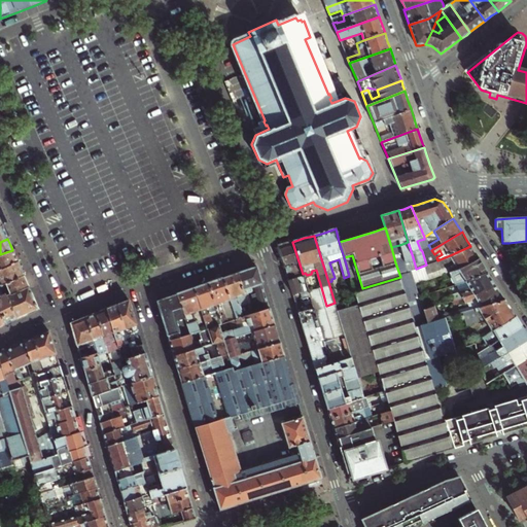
[(303,274),(292,242),(286,244),(277,246),(288,281),(304,277),(303,274)]
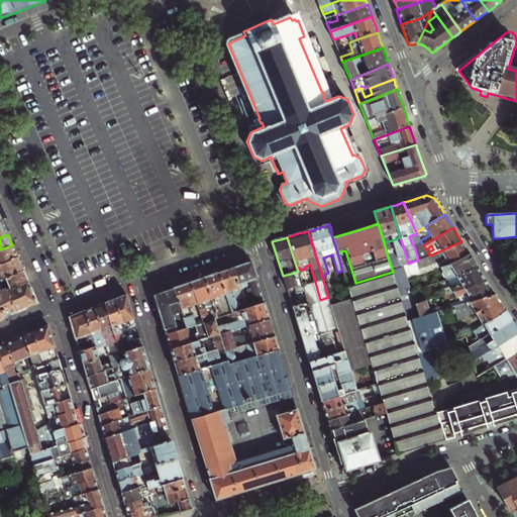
[(466,248),(461,241),(441,250),(429,255),(418,260),(408,264),(404,265),(408,278),(422,273),(421,268),(434,263),(433,261),(444,257),(448,264),(469,253),(466,248)]
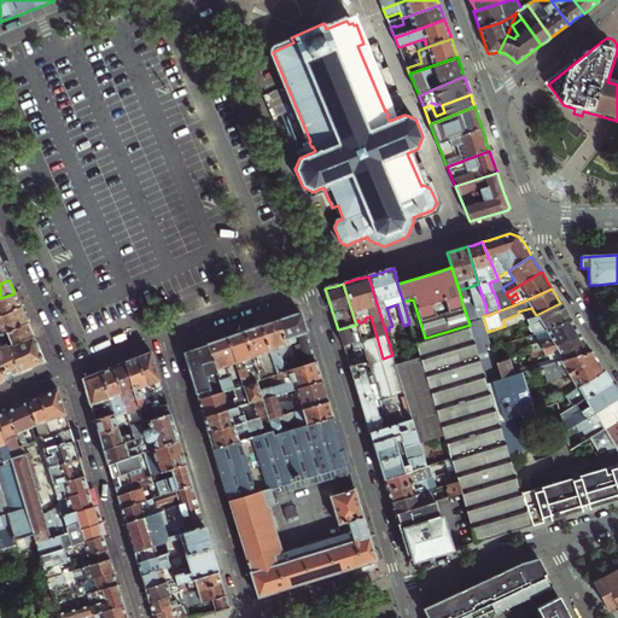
[(0,315),(21,308),(17,301),(15,293),(0,298),(0,315)]
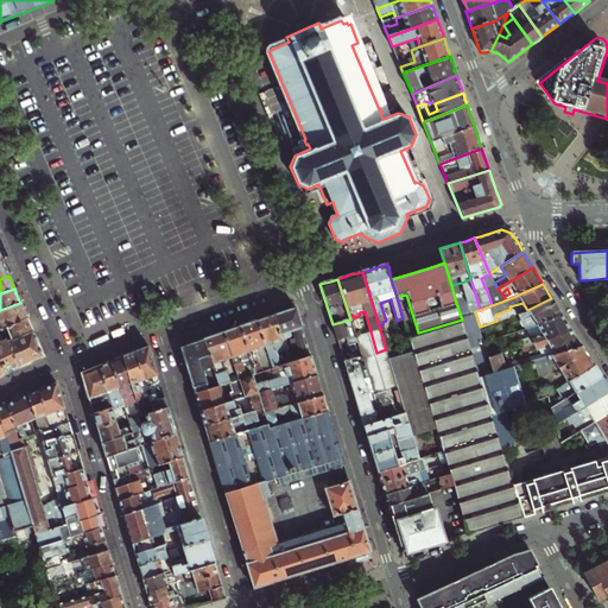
[(476,297),(456,303),(462,320),(480,379),(494,374),(489,358),(480,327),(475,311),(480,310),(476,297)]
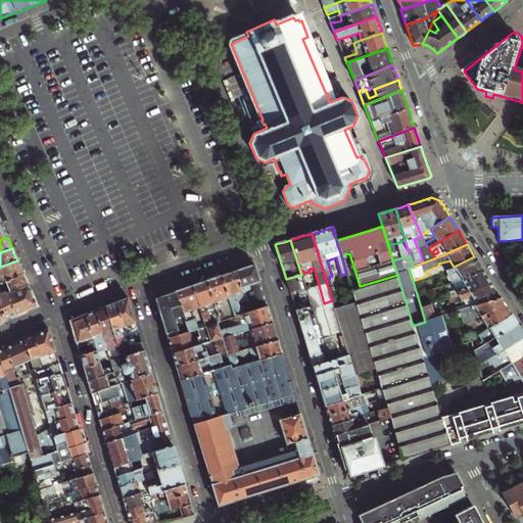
[(474,256),(454,267),(442,271),(444,275),(444,277),(447,280),(449,281),(450,283),(462,280),(483,270),(479,264),(474,256)]
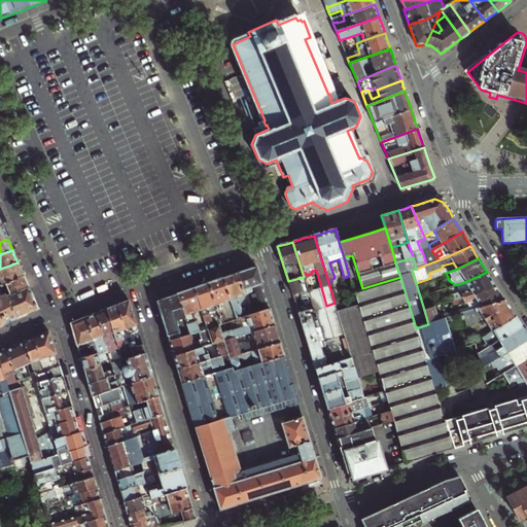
[(18,262),(0,269),(0,285),(1,285),(3,284),(5,283),(24,276),(19,266),(18,262)]
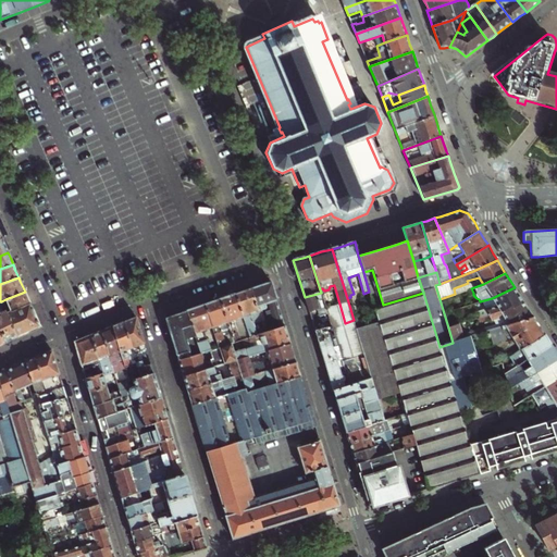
[(251,289),(250,289),(257,308),(265,305),(274,330),(285,326),(276,298),(271,283),(259,287),(251,289)]
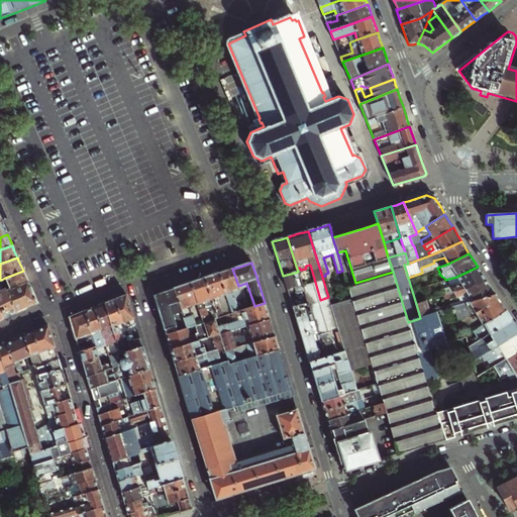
[(478,267),(456,277),(461,285),(451,287),(449,288),(441,290),(443,296),(453,293),(457,291),(486,281),(483,275),(478,267)]
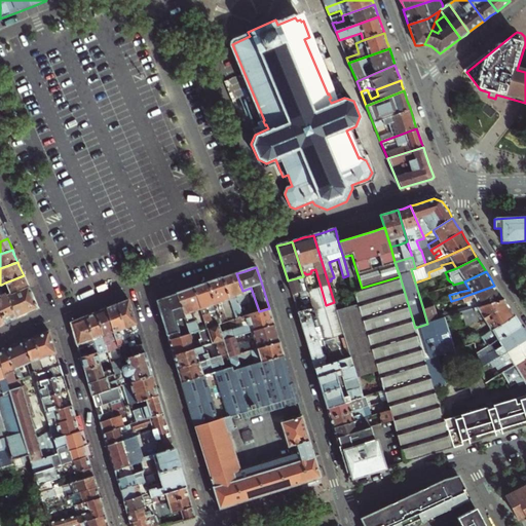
[(222,278),(229,301),(235,320),(242,316),(238,303),(236,304),(234,298),(243,295),(242,291),(236,273),(231,275),(222,278)]
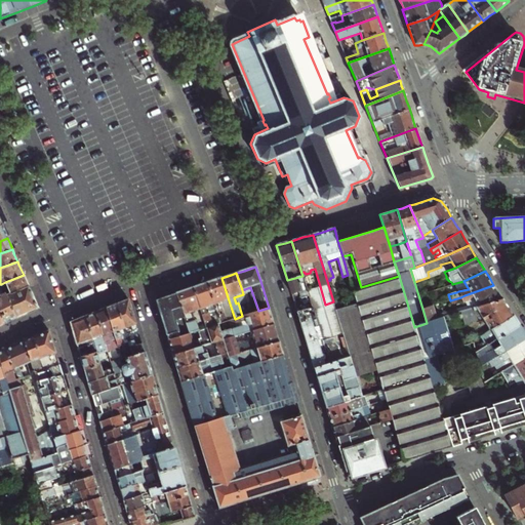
[(24,275),(5,282),(10,292),(5,294),(16,319),(27,314),(38,309),(33,295),(26,279),(24,275)]
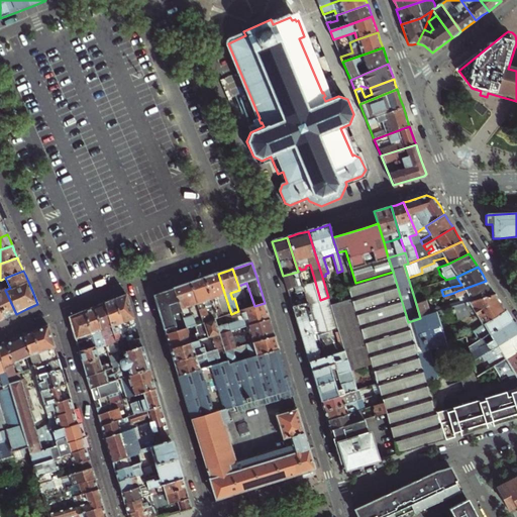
[(298,272),(283,276),(287,291),(289,291),(302,287),(298,272)]
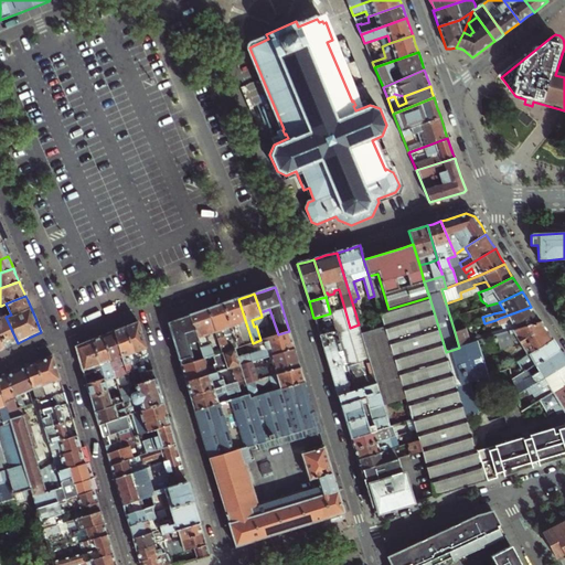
[(465,417),(446,352),(429,297),(407,304),(388,309),(380,312),(384,328),(406,400),(412,420),(415,432),(418,441),(422,452),(435,497),(484,481),(477,457),(465,417)]
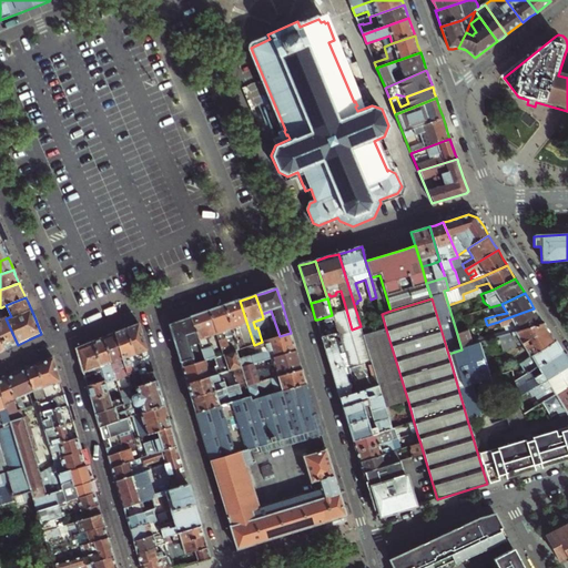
[(234,336),(237,350),(240,350),(250,346),(254,345),(247,325),(240,301),(232,304),(224,306),(232,330),(234,336)]
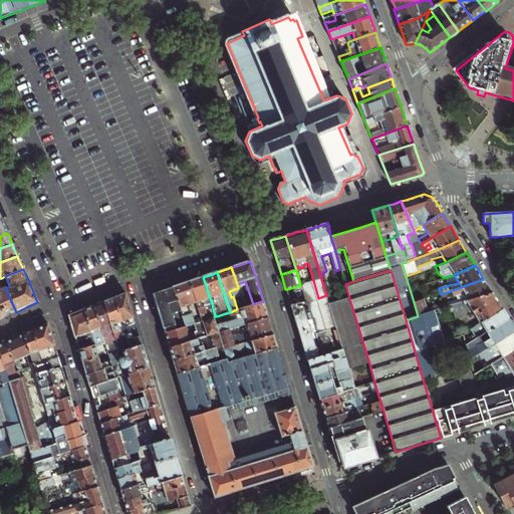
[(196,279),(189,282),(199,315),(201,321),(215,316),(212,304),(203,307),(201,301),(210,298),(203,277),(196,279)]
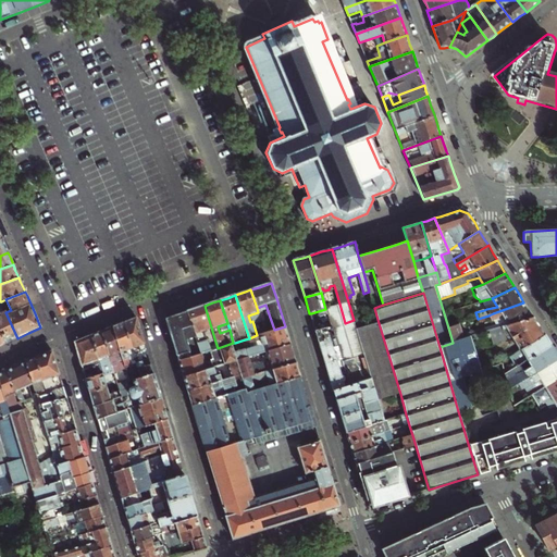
[(3,307),(1,301),(0,301),(0,336),(3,344),(11,341),(17,338),(5,312),(3,307)]
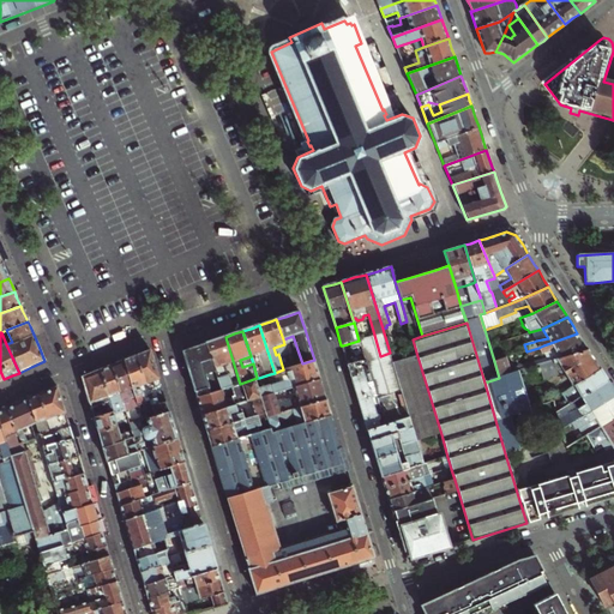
[(543,345),(539,348),(542,355),(555,349),(560,359),(588,349),(582,341),(577,333),(543,345)]
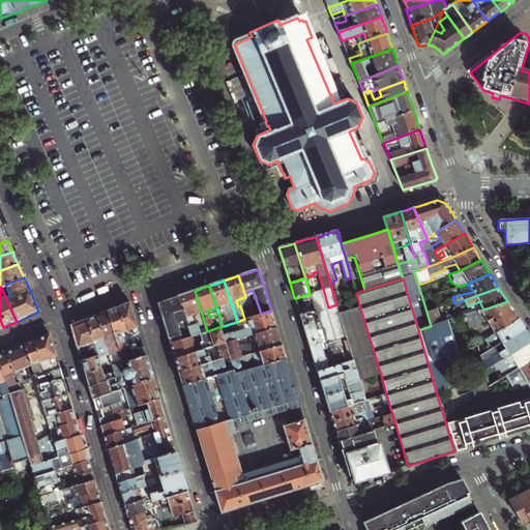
[(177,297),(185,321),(195,318),(197,323),(186,326),(188,331),(190,337),(192,336),(201,333),(199,327),(205,325),(195,291),(185,294),(177,297)]
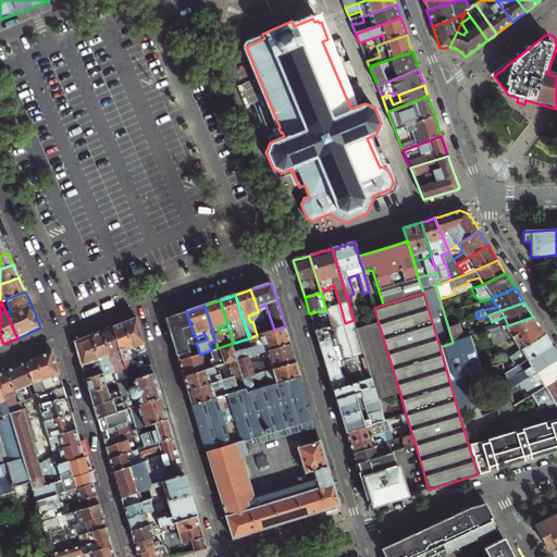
[(177,316),(165,319),(176,356),(192,351),(188,339),(195,337),(186,312),(177,316)]
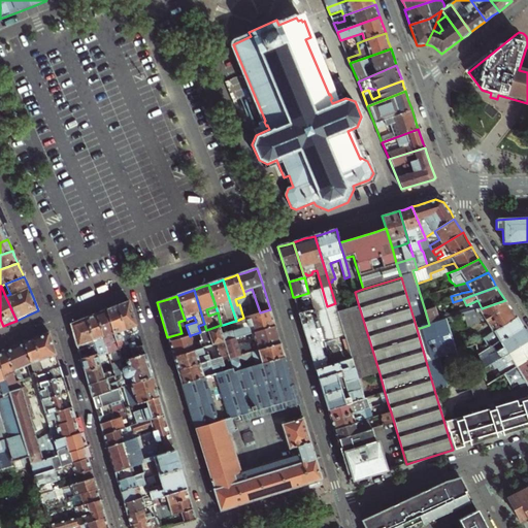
[(505,300),(482,308),(463,314),(467,327),(480,323),(479,318),(484,316),(493,331),(516,318),(510,309),(505,300)]
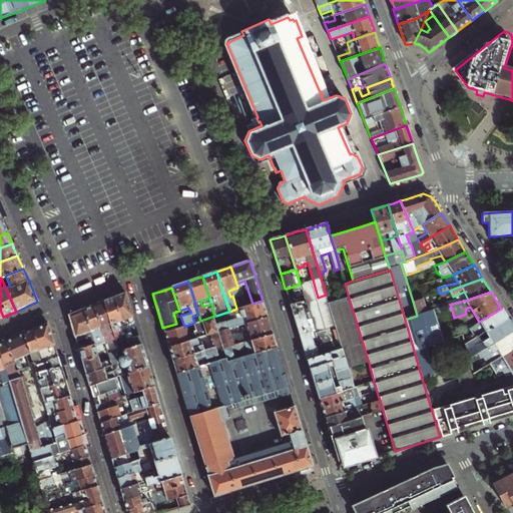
[(135,326),(125,293),(119,296),(114,298),(113,298),(123,330),(135,326)]
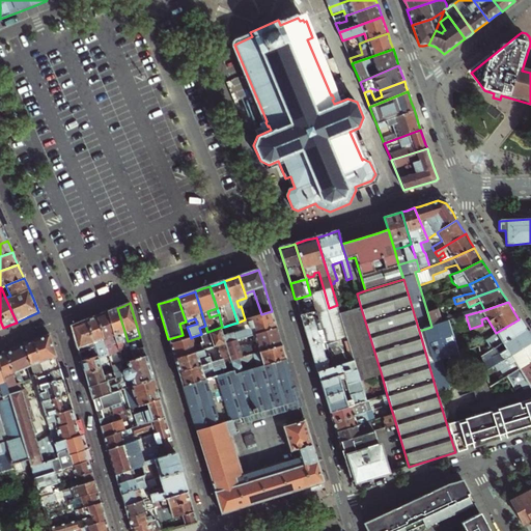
[(128,341),(117,308),(110,311),(106,312),(122,364),(129,362),(134,360),(132,352),(128,341)]
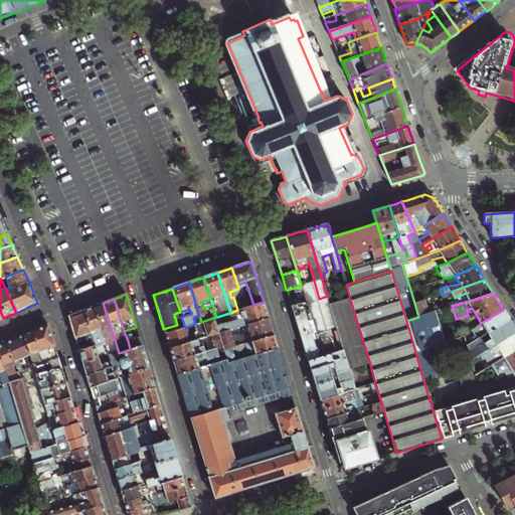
[(370,364),(350,299),(330,305),(343,350),(318,358),(308,361),(309,365),(311,369),(334,362),(336,368),(338,375),(338,378),(350,374),(349,370),(370,364)]
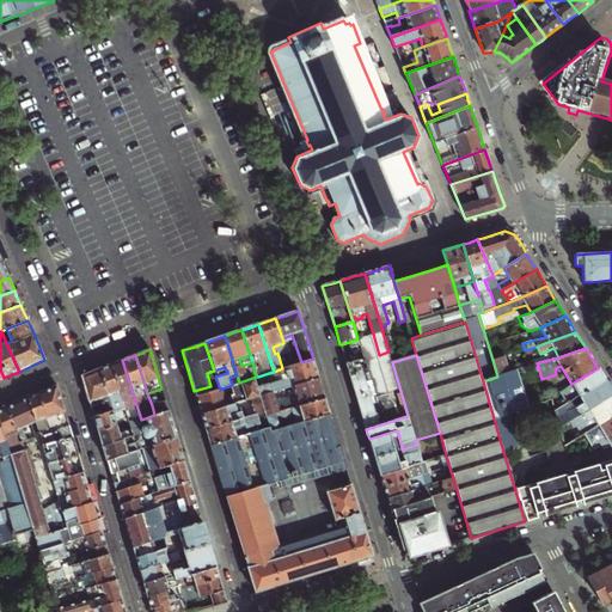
[(506,355),(493,360),(497,377),(512,372),(506,355)]
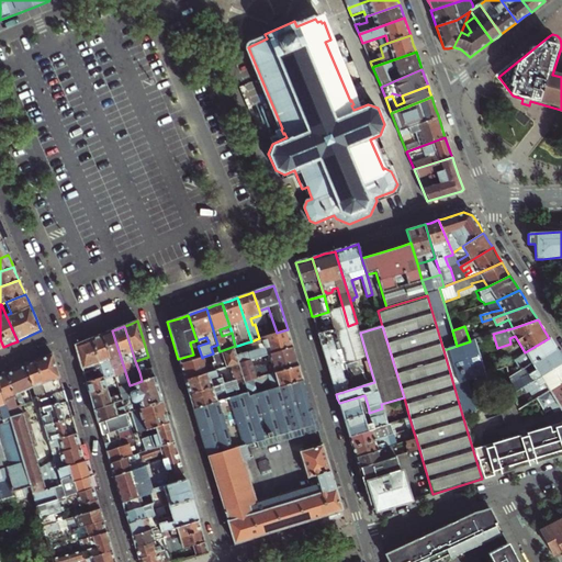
[(237,346),(243,363),(293,348),(291,339),(288,329),(277,333),(259,338),(251,341),(247,343),(237,346)]
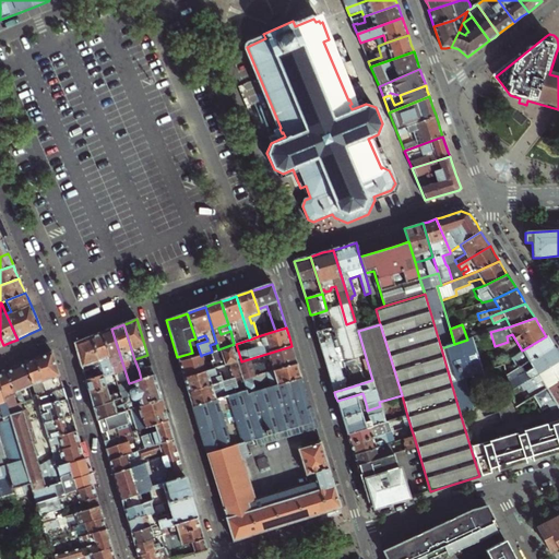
[(117,387),(129,383),(111,329),(105,332),(100,333),(113,372),(115,380),(117,387)]
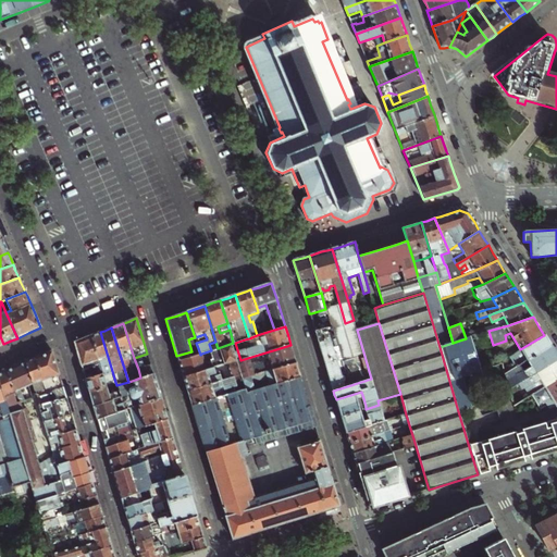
[(326,329),(325,329),(316,332),(317,337),(319,342),(333,337),(331,333),(329,332),(326,329)]
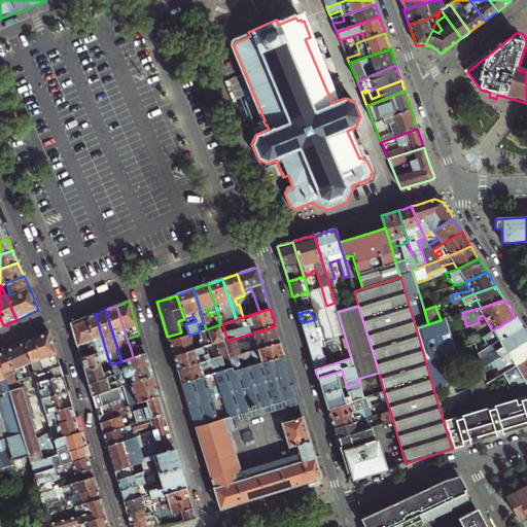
[(100,353),(106,351),(95,314),(92,315),(85,318),(97,354),(100,353)]
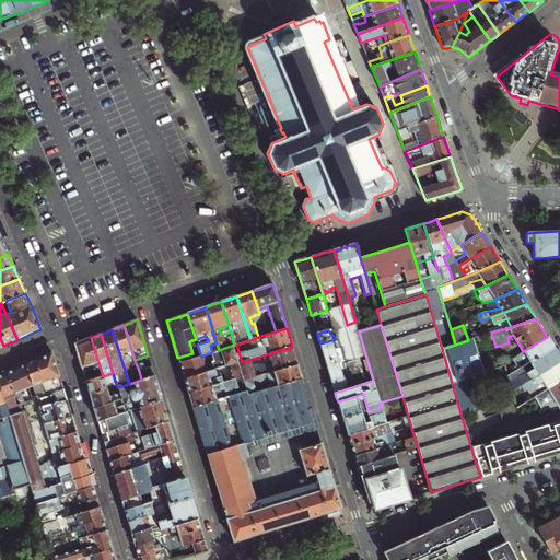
[(547,337),(523,351),(512,359),(515,364),(504,371),(506,376),(521,368),(552,347),(549,341),(547,337)]
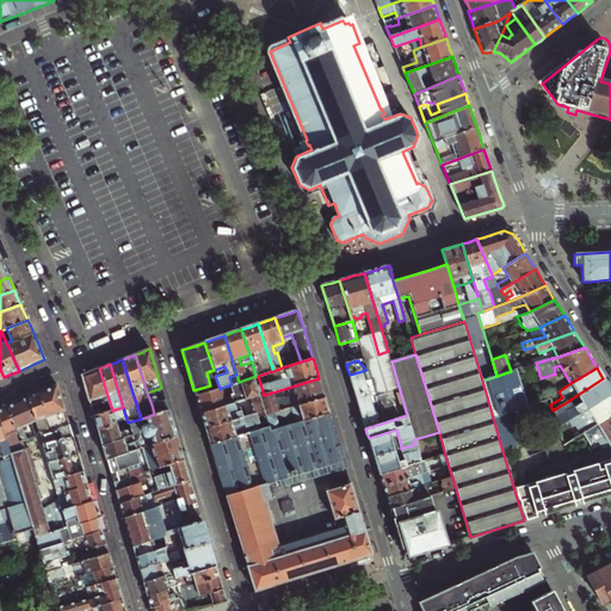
[(105,413),(112,411),(99,369),(92,371),(81,376),(90,402),(103,399),(104,402),(103,405),(105,413)]
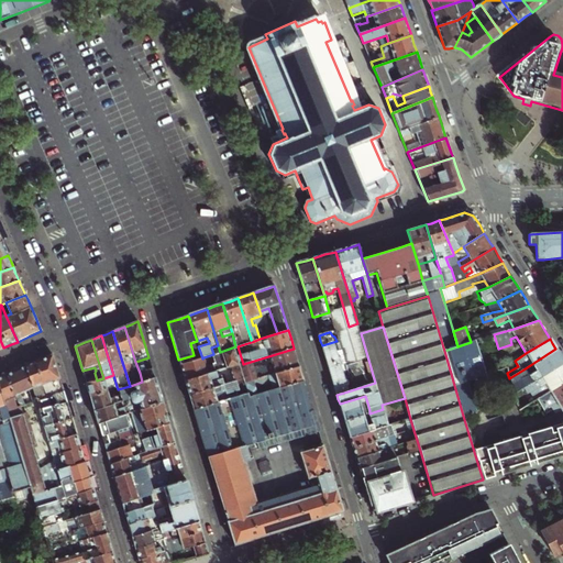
[(338,345),(337,341),(322,345),(323,351),(324,355),(337,352),(335,348),(337,348),(338,345)]
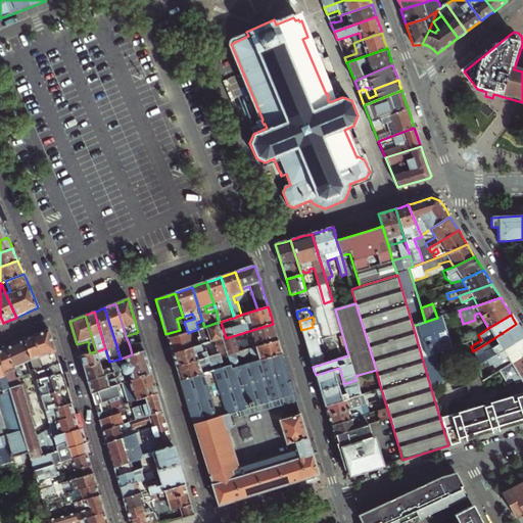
[(425,322),(413,326),(430,386),(443,382),(436,359),(453,354),(441,317),(437,318),(425,322)]
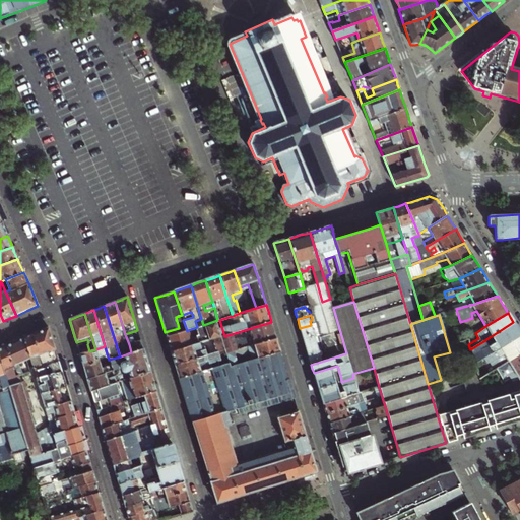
[(220,337),(224,336),(219,320),(217,320),(203,325),(201,326),(204,334),(196,336),(196,337),(191,339),(188,330),(187,331),(184,331),(167,337),(170,347),(171,351),(199,343),(211,339),(220,337)]
